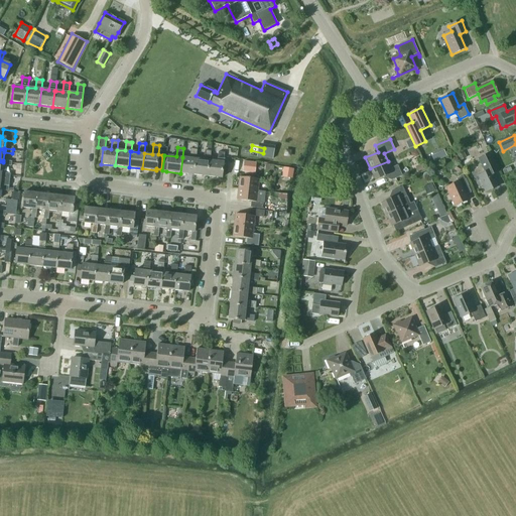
[(196,159),(197,149),(190,149),(189,158),(182,157),(180,173),(194,174),(196,159)]
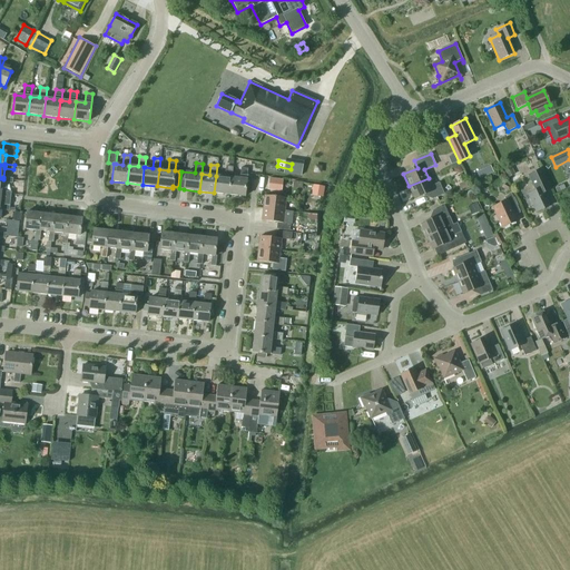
[(232,177),(233,167),(226,166),(225,177),(216,176),(214,193),(229,195),(232,177)]
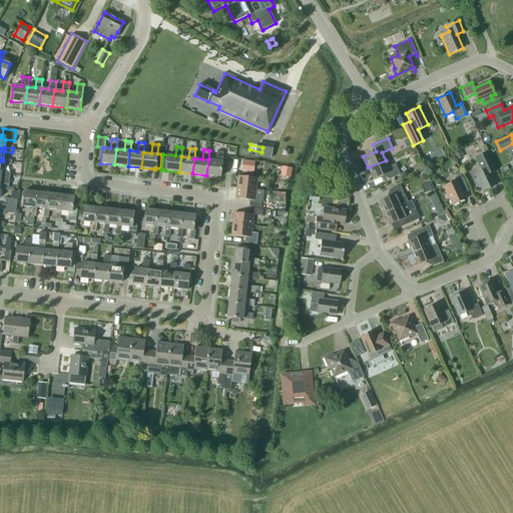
[(430,156),(434,162),(446,156),(443,150),(430,156)]
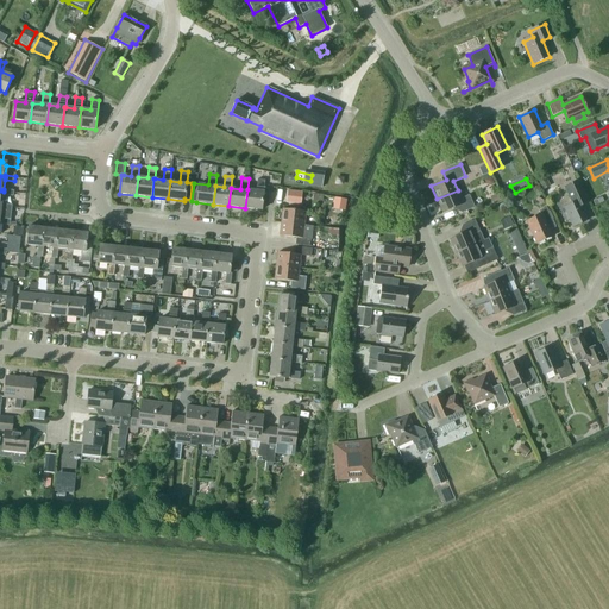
[(539,182),(542,190),(551,186),(547,179),(539,182)]
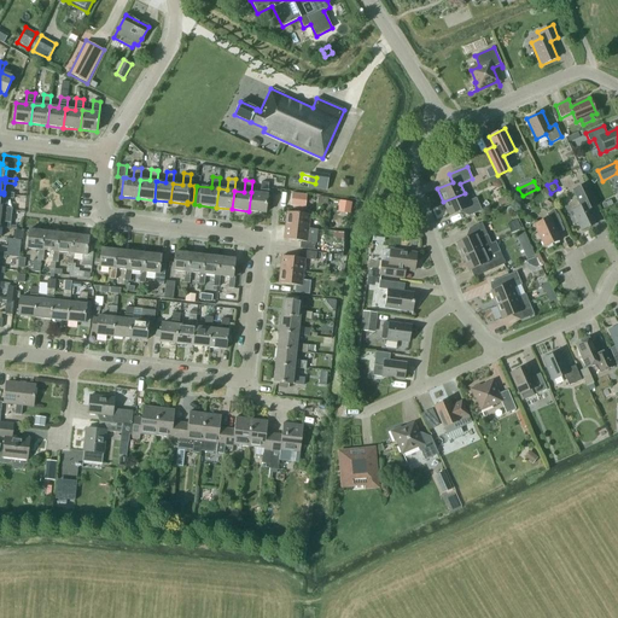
[(260,193),(251,192),(249,211),(266,214),(269,184),(261,182),(260,193)]
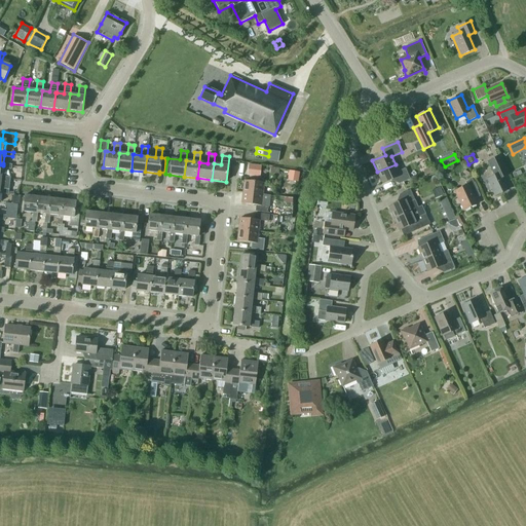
[(494,176),(487,179),(495,196),(508,190),(502,178),(509,175),(499,156),(488,162),(494,176)]
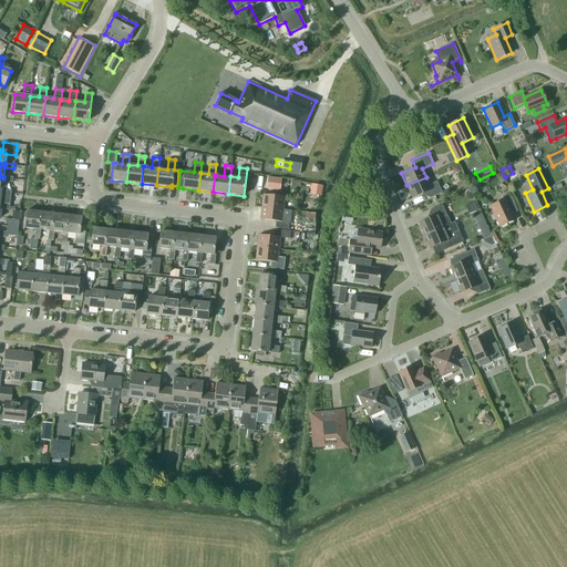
[(0,192),(1,192),(1,189),(2,182),(12,183),(13,177),(3,176),(3,178),(0,177),(0,192)]
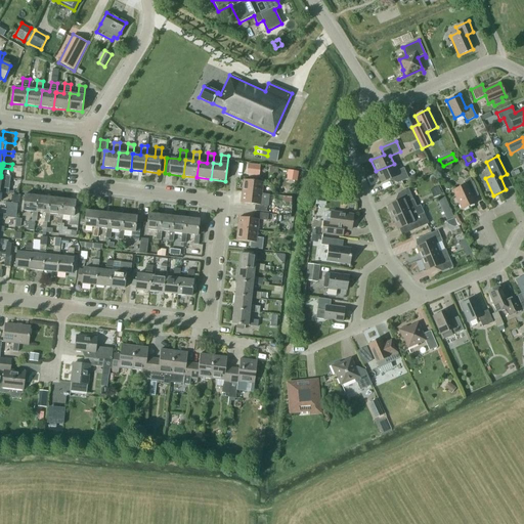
[(248,164),(247,175),(258,176),(259,166),(248,164)]
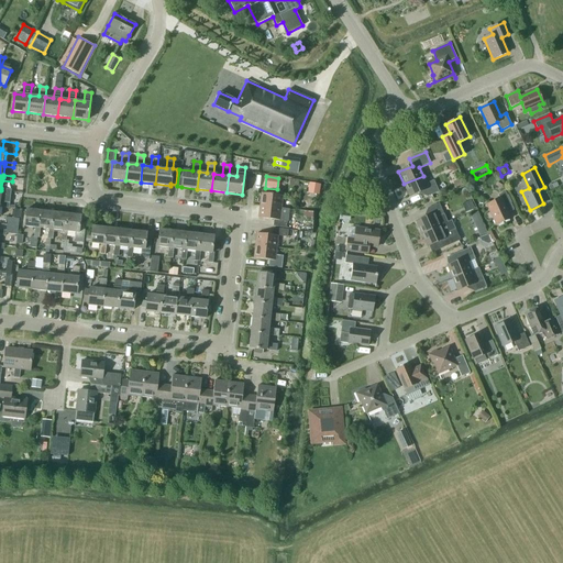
[(427,197),(439,191),(433,180),(427,184),(423,176),(404,184),(409,197),(423,190),(427,197)]
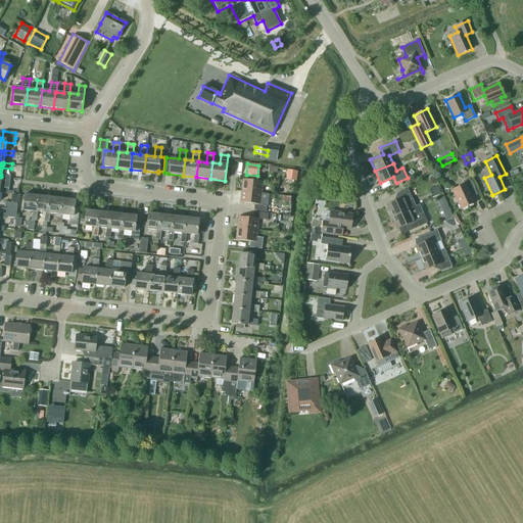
[(430,172),(427,165),(421,169),(424,176),(430,172)]
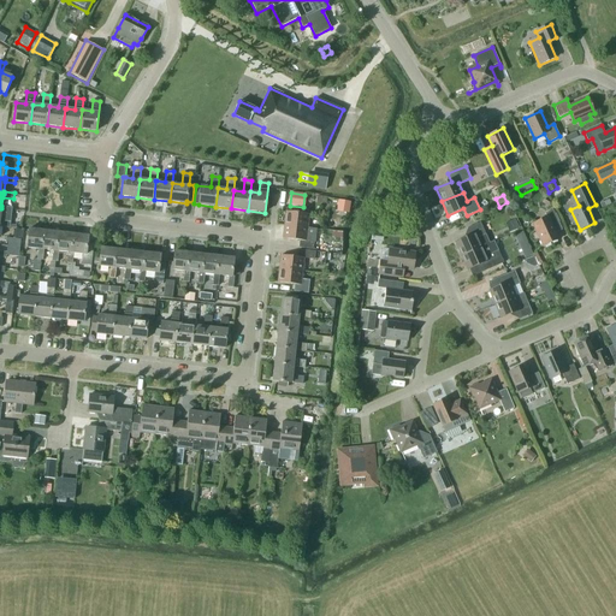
[(339,200),(338,209),(348,212),(350,201),(339,200)]
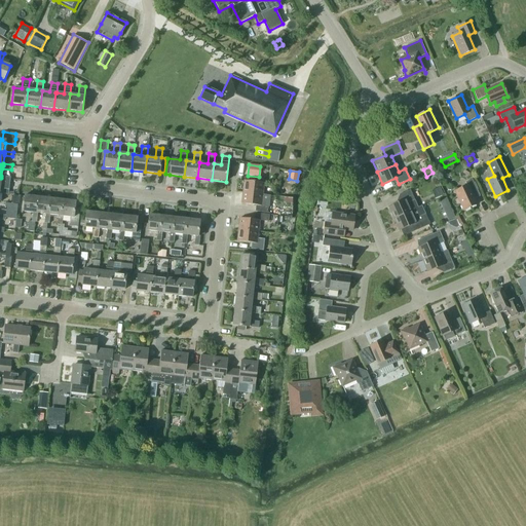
[(0,186),(1,181),(10,182),(10,177),(1,176),(1,178),(0,178),(0,186)]
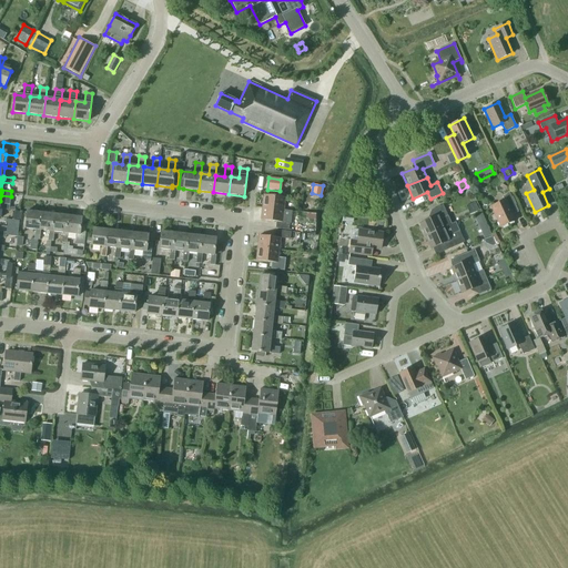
[(492,206),(501,227),(515,221),(511,215),(518,212),(509,193),(503,198),(504,201),(492,206)]
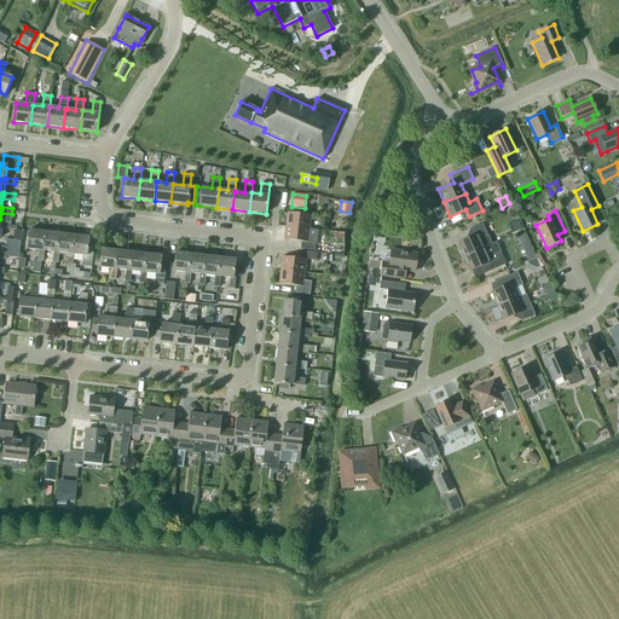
[(288,213),(285,226),(310,229),(311,215),(288,213)]
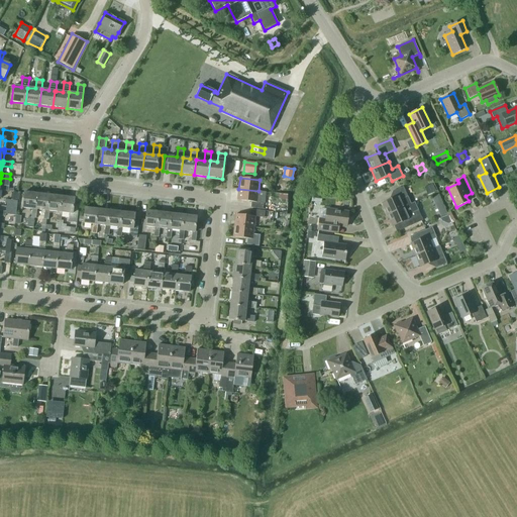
[(433,184),(426,188),(429,195),(437,191),(433,184)]
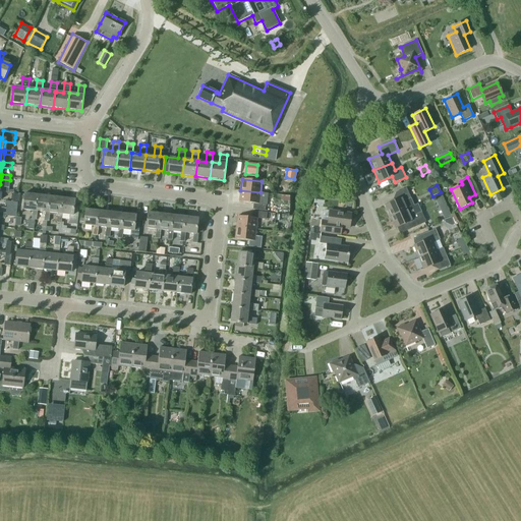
[(406,188),(395,193),(398,199),(385,206),(390,217),(414,206),(406,188)]
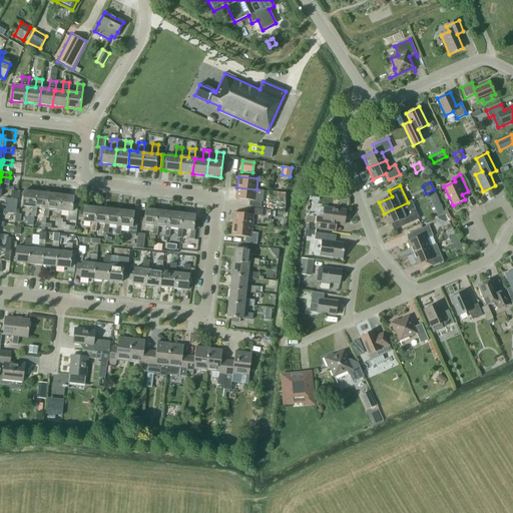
[(257,189),(236,187),(235,198),(249,200),(248,206),(261,207),(262,201),(254,200),(257,189)]
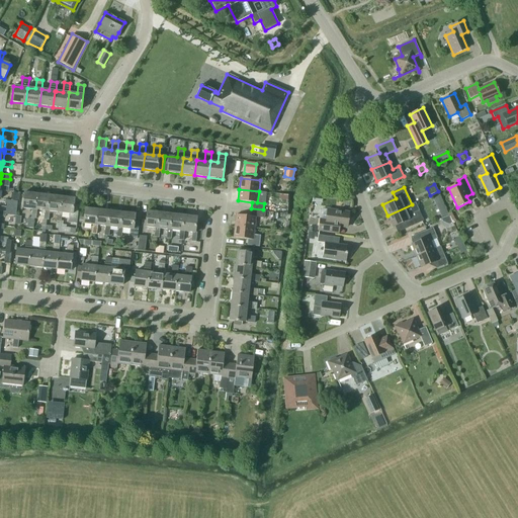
[(24,192),(22,208),(32,209),(31,219),(34,219),(35,219),(36,209),(35,209),(36,194),(24,192)]
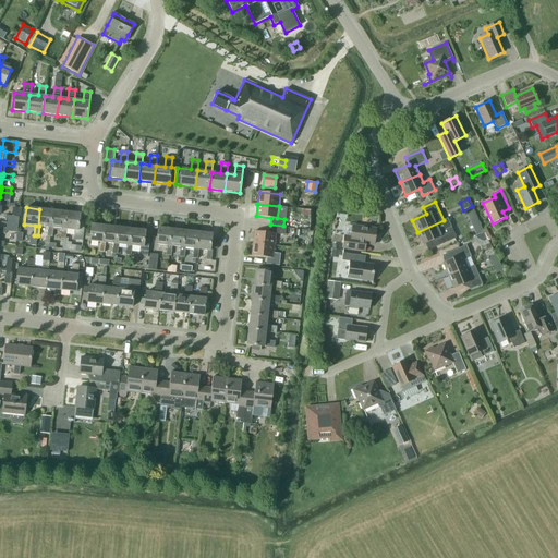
[(39,209),(38,226),(39,226),(48,227),(47,237),(50,237),(52,238),(53,228),(51,228),(53,210),(39,209)]
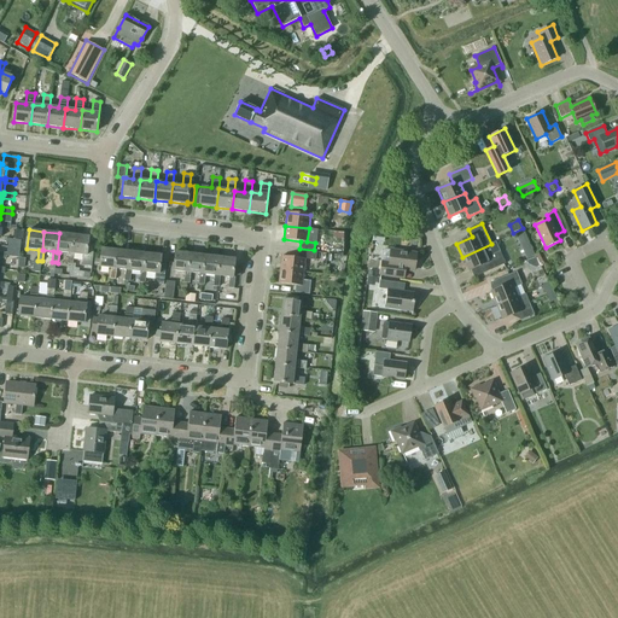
[(73,264),(74,254),(71,254),(74,235),(59,233),(57,252),(59,252),(68,254),(66,263),(70,264),(73,264)]
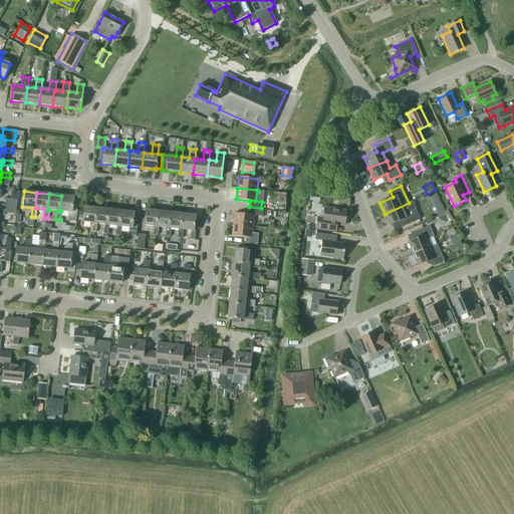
[(68,221),(76,222),(78,203),(73,202),(74,197),(61,196),(59,211),(61,211),(69,212),(68,221)]
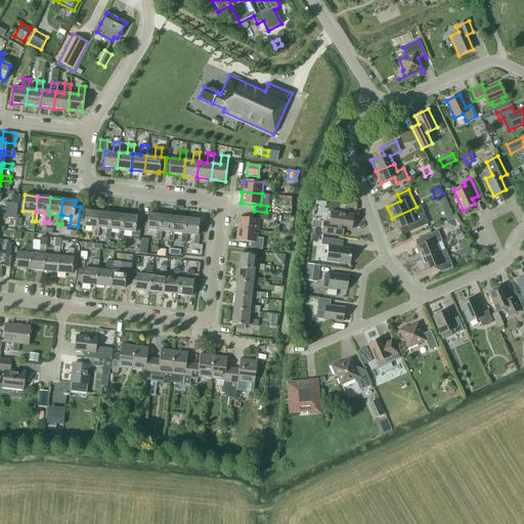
[(7,203),(6,210),(16,211),(17,204),(7,203)]
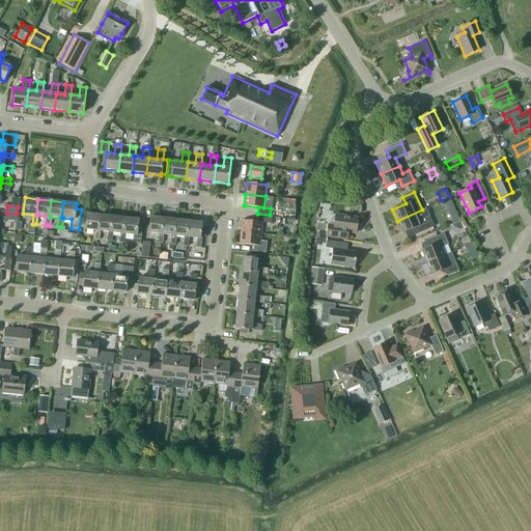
[(416,227),(419,233),(434,226),(429,216),(425,207),(422,210),(397,221),(402,232),(416,227)]
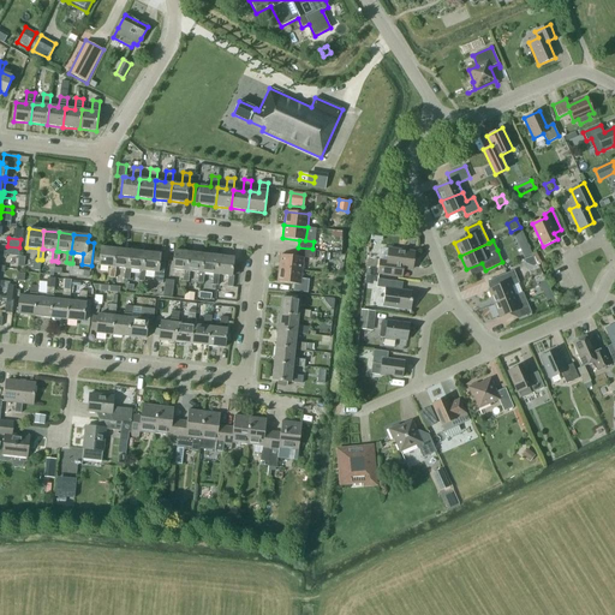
[(7,246),(6,252),(7,252),(6,255),(18,256),(19,248),(7,246)]
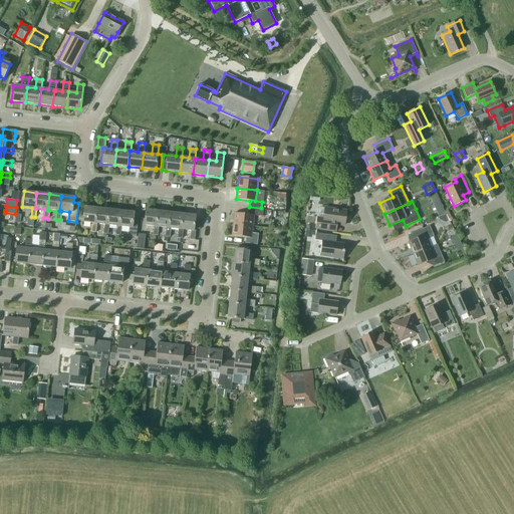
[(95,224),(96,208),(84,207),(82,222),(92,223),(91,232),(95,233),(96,224),(95,224)]
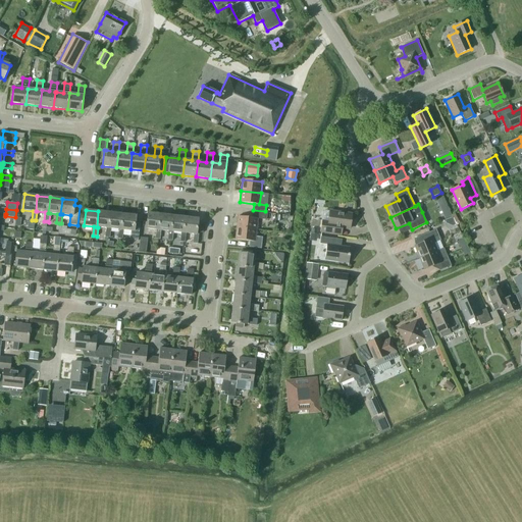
[(449,210),(442,213),(445,218),(452,215),(449,210)]
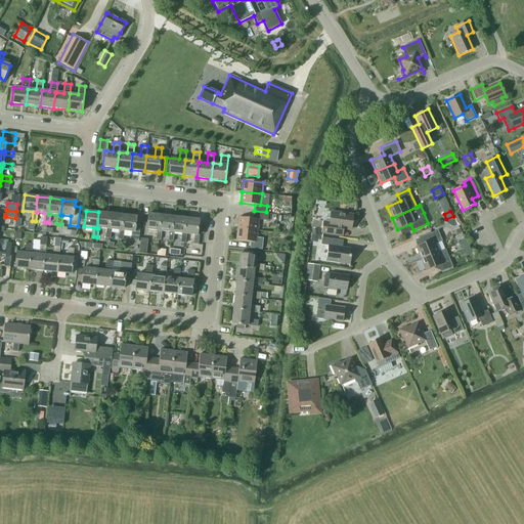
[(97,228),(98,228),(106,229),(105,237),(111,238),(112,229),(110,229),(112,213),(98,212),(97,228)]
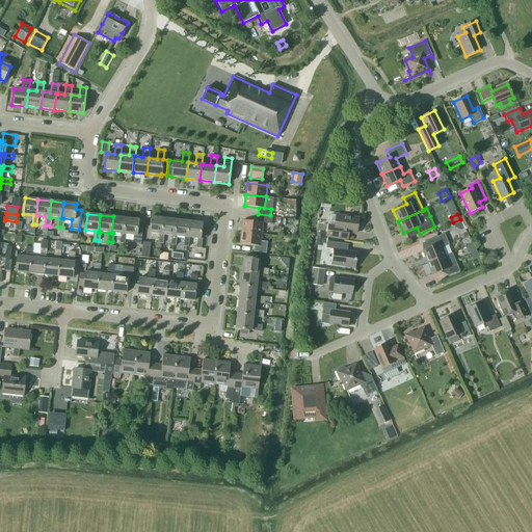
[(258,222),(242,220),(241,232),(261,235),(263,223),(271,224),(272,217),(258,215),(258,222)]
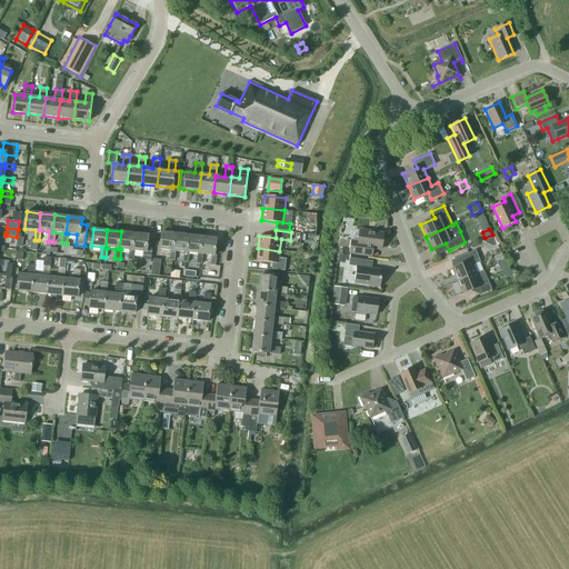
[(351,241),(350,253),(366,256),(372,257),(373,249),(381,250),(383,233),(360,230),(358,242),(351,241)]
